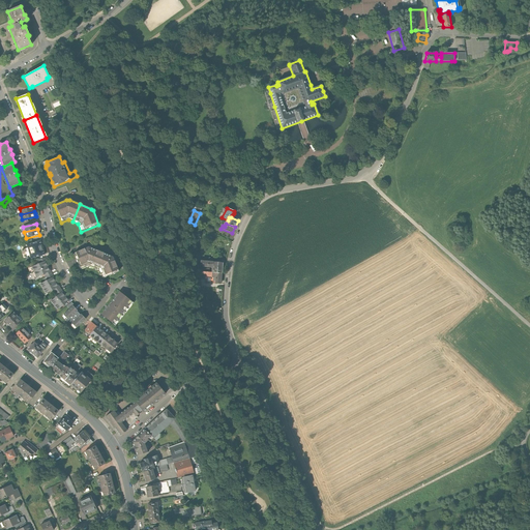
[(199,232),(193,233),(195,242),(201,240),(199,232)]
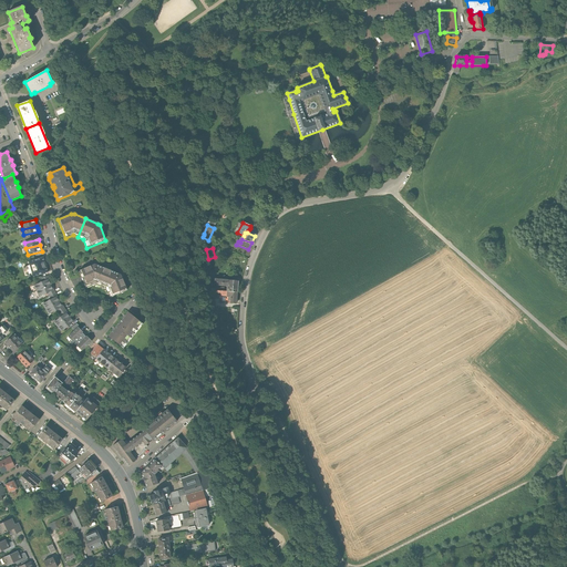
[(45,265),(43,257),(29,261),(31,269),(45,265)]
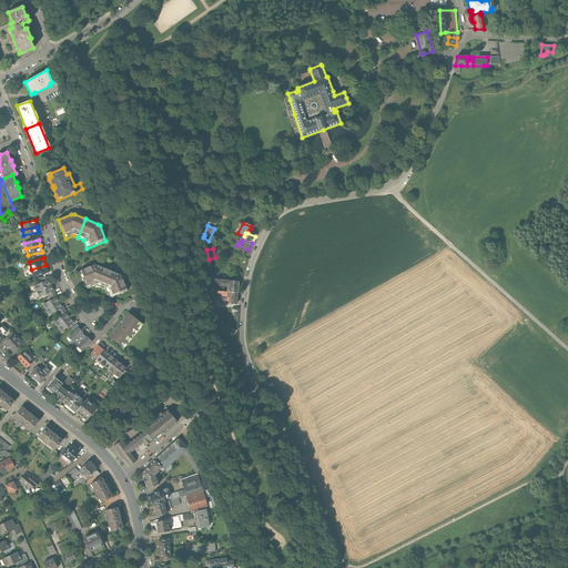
[(48,273),(46,265),(31,270),(33,277),(48,273)]
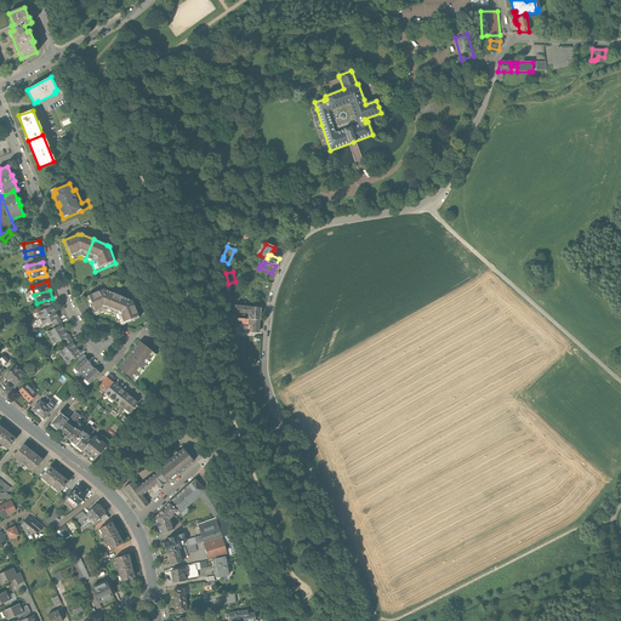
[(103,313),(109,315),(118,295),(106,290),(102,290),(86,296),(95,317),(103,313)]
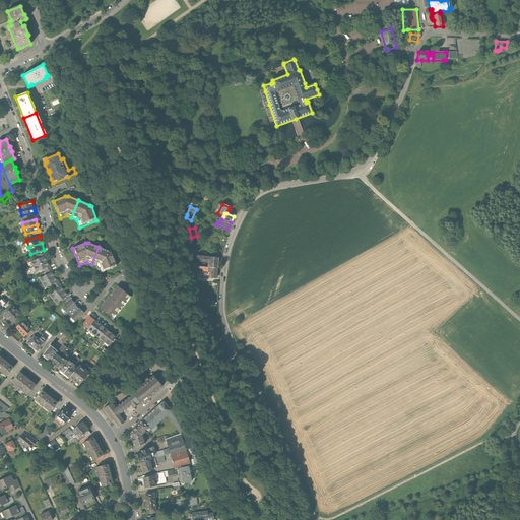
[(109,251),(99,247),(91,264),(96,266),(100,273),(117,266),(111,253),(109,251)]
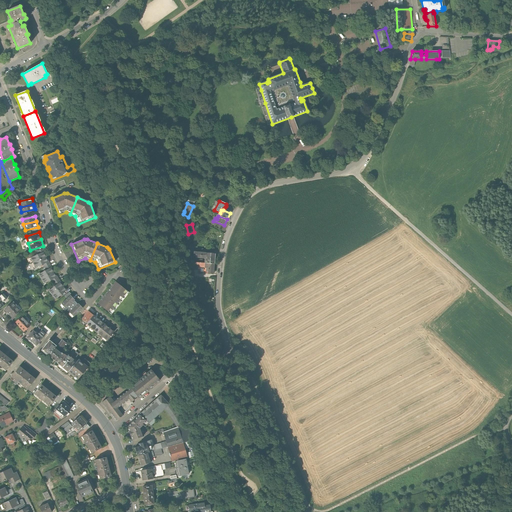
[(39,254),(31,258),(33,263),(45,257),(43,252),(39,254)]
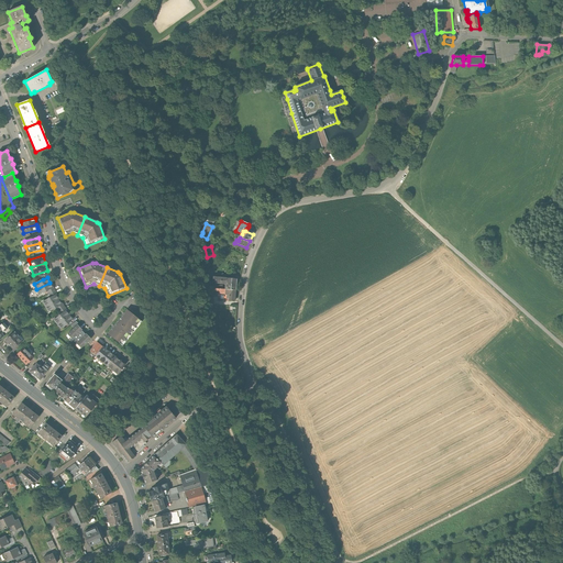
[(236,279),(213,277),(213,282),(216,282),(217,284),(225,284),(224,289),(225,289),(235,290),(236,279)]
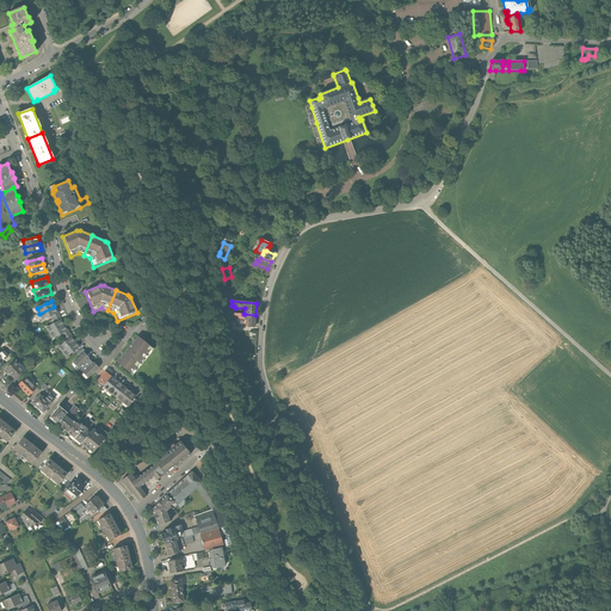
[(57,313),(54,307),(39,314),(42,320),(51,315),(57,313)]
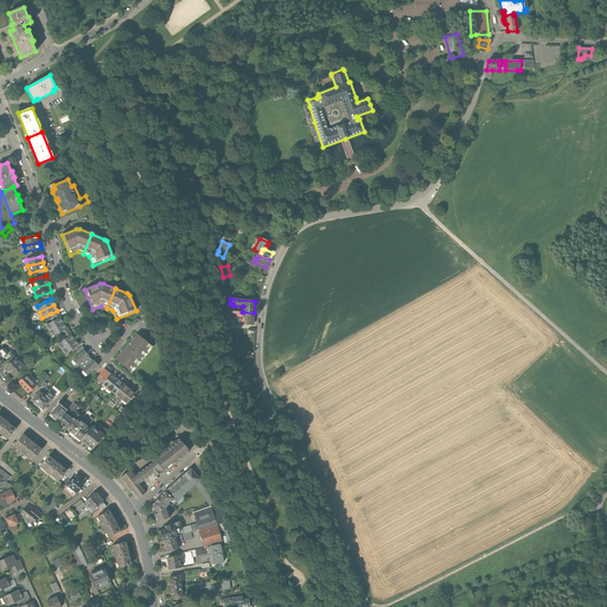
[(229,305),(224,307),(227,310),(228,319),(235,318),(235,317),(232,312),(232,307),(229,306),(229,305)]
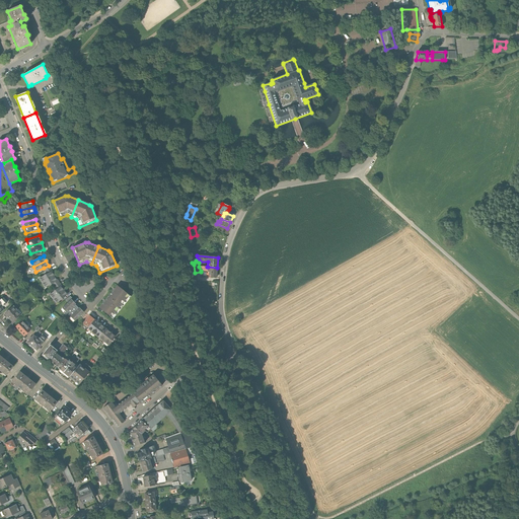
[(49,266),(44,268),(46,271),(45,271),(47,274),(52,271),(52,272),(53,271),(51,268),(49,266)]
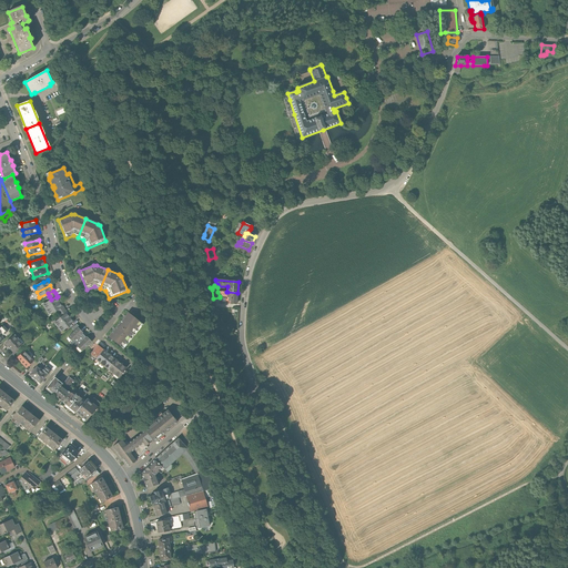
[(227,292),(227,297),(231,297),(231,302),(229,302),(229,303),(236,304),(237,293),(227,292)]
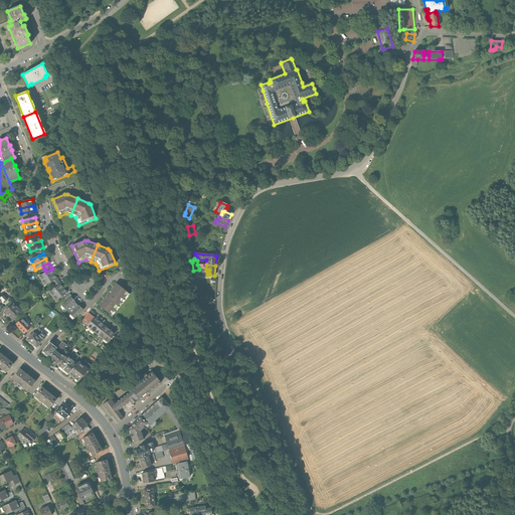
[(46,272),(39,276),(42,281),(53,274),(51,270),(51,269),(46,272)]
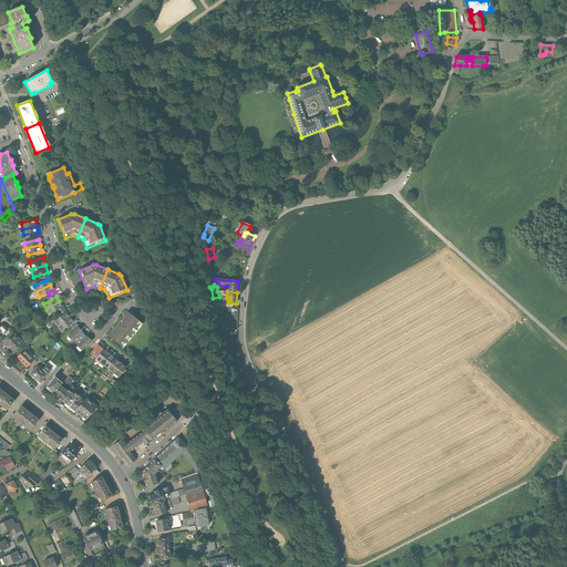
[(59,301),(47,309),(49,315),(58,310),(62,307),(59,301)]
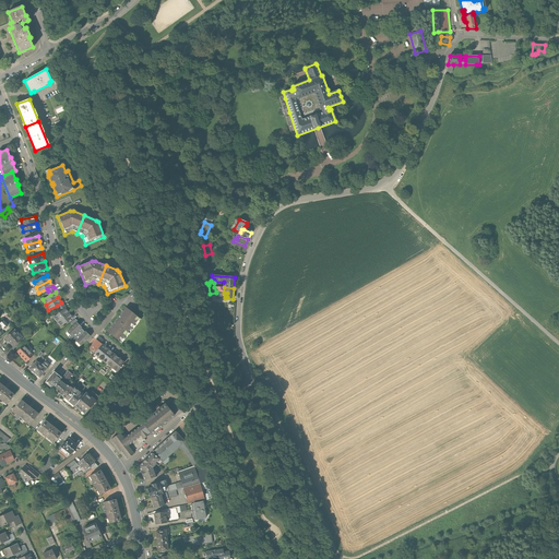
[(61,302),(57,306),(58,308),(60,311),(64,308),(66,308),(63,305),(62,301),(61,302)]
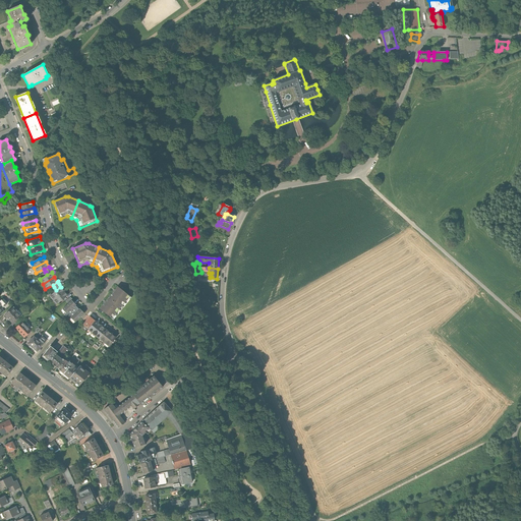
[(56,290),(50,296),(53,300),(64,291),(61,287),(60,287),(56,290)]
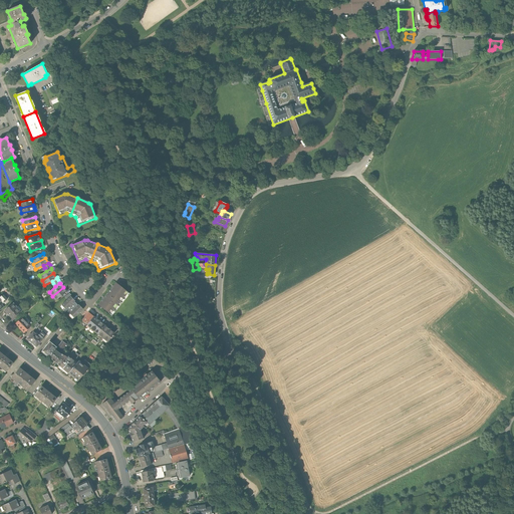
[(115,283),(97,304),(110,314),(127,292),(115,283)]
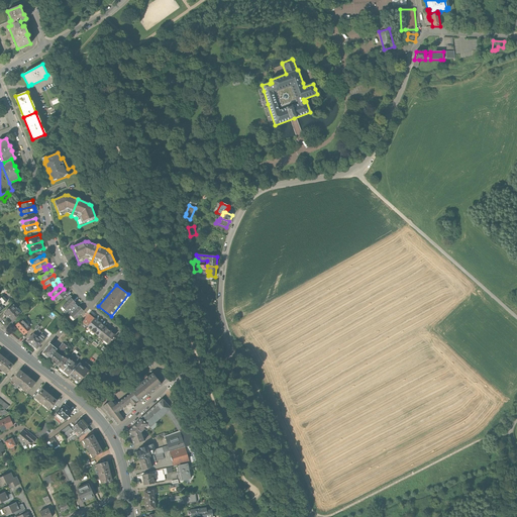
[(64,289),(53,298),(57,302),(67,293),(64,289)]
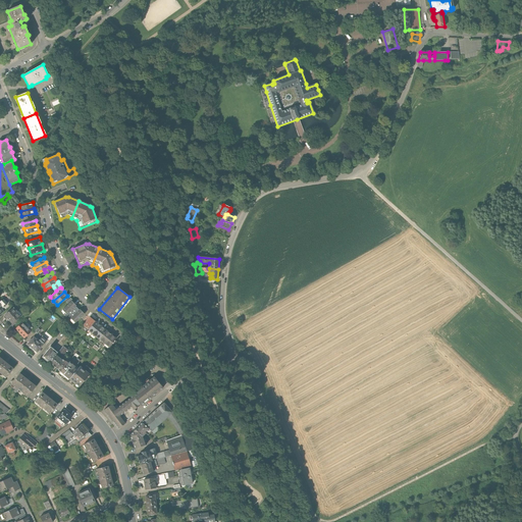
[(75,306),(71,301),(68,304),(62,310),(66,315),(70,318),(75,323),(81,317),(84,314),(85,314),(80,309),(79,310),(75,307),(75,306)]
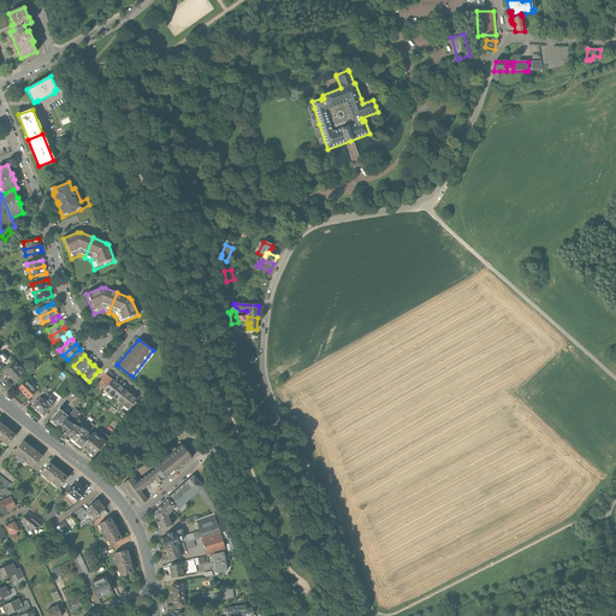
[(15,365),(6,372),(12,379),(15,383),(24,374),(19,369),(21,368),(16,363),(15,365)]
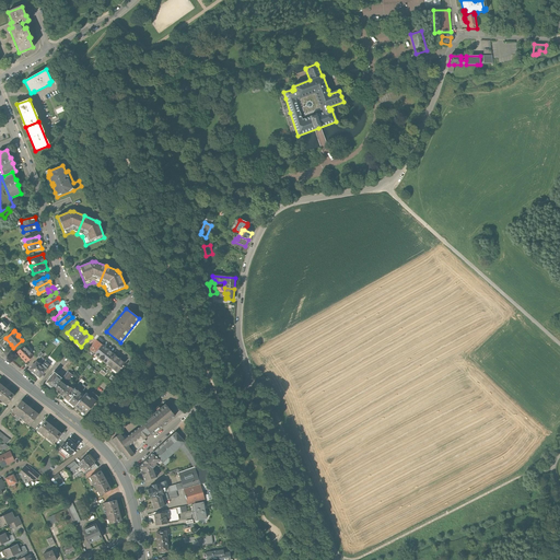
[(96,340),(90,349),(95,353),(102,345),(96,340)]
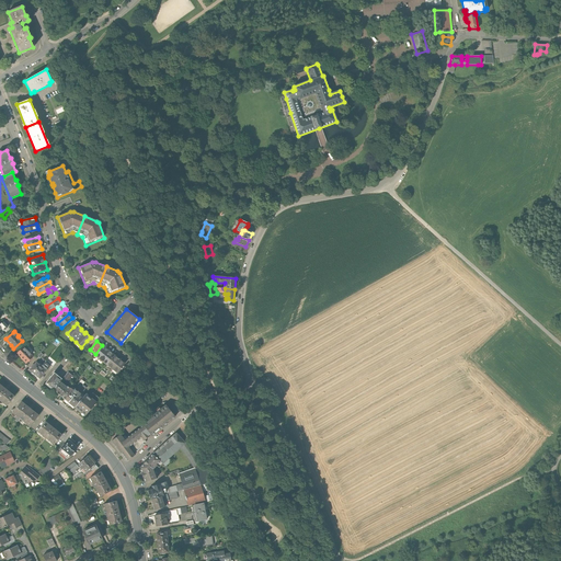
[(114,355),(109,351),(102,345),(95,354),(99,357),(99,358),(106,365),(114,355)]
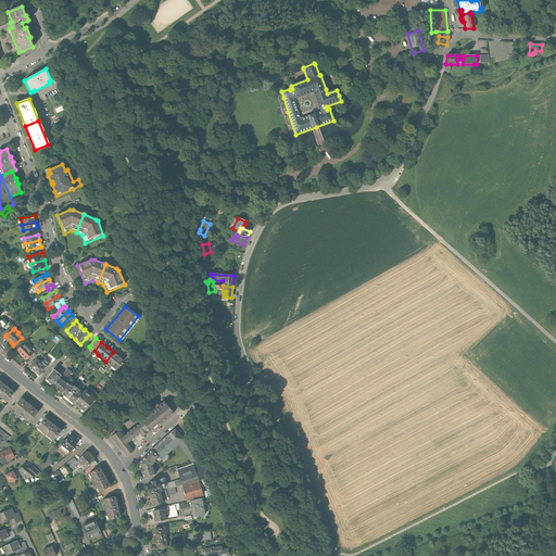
[(24,344),(17,351),(21,354),(21,355),(26,361),(33,353),(24,344)]
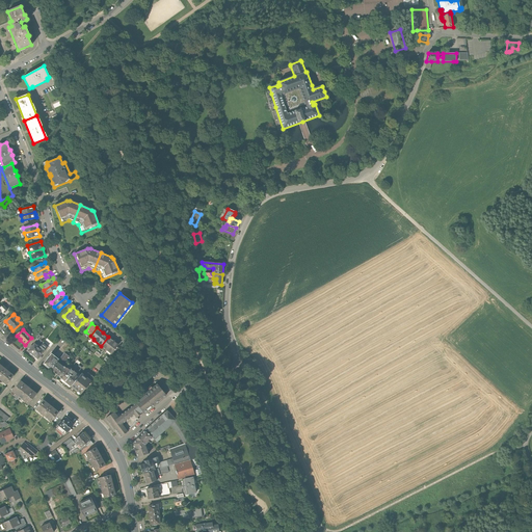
[(101,346),(106,350),(113,341),(108,337),(101,346)]
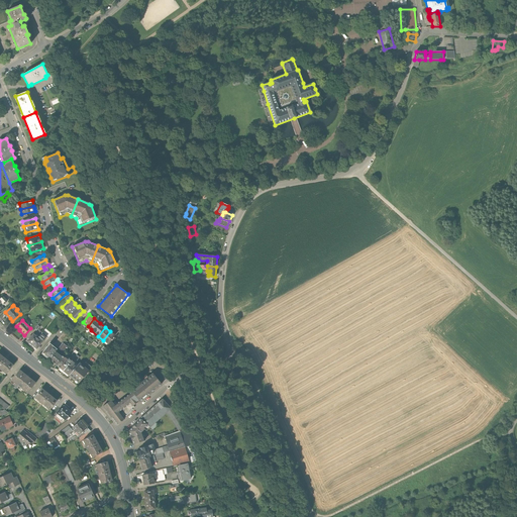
[(65,330),(61,335),(66,338),(70,333),(65,330)]
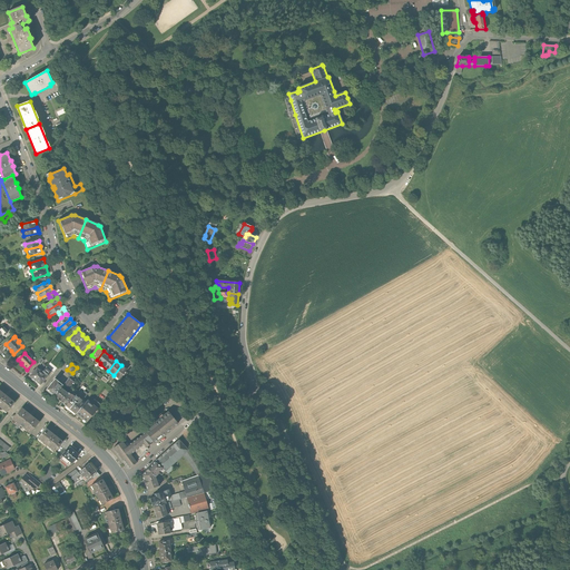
[(127,370),(121,365),(114,375),(119,380),(119,379),(126,372),(127,370)]
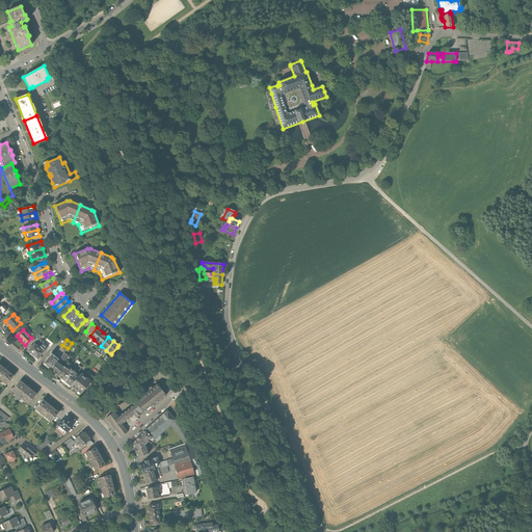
[(33,355),(40,346),(37,344),(36,346),(34,344),(32,346),(31,345),(29,348),(30,348),(28,351),(33,355)]
